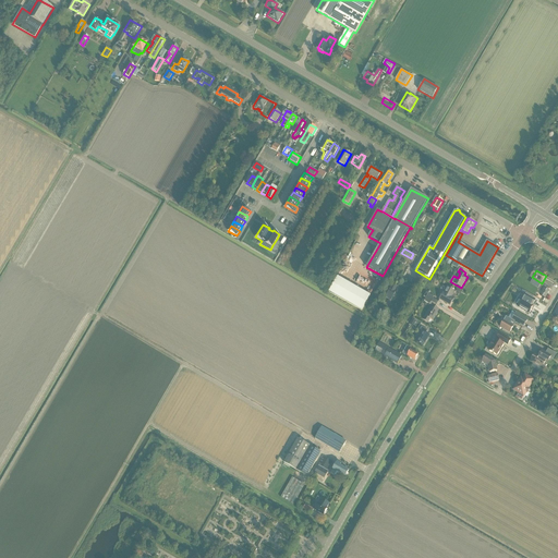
[(371,295),(338,277),(329,292),(362,311),(371,295)]
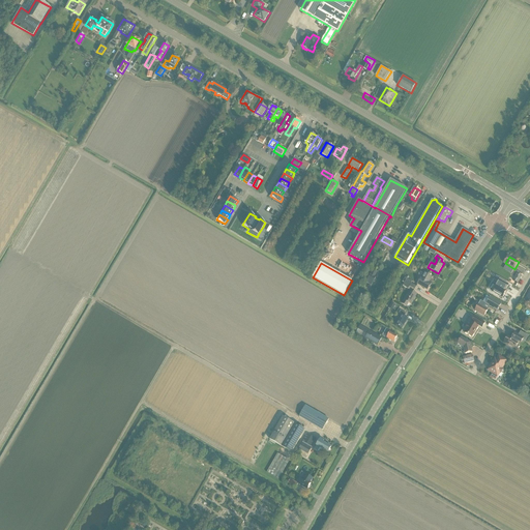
[(375,276),(378,271),(374,269),(371,274),(371,273),(367,278),(373,283),(376,276),(375,276)]
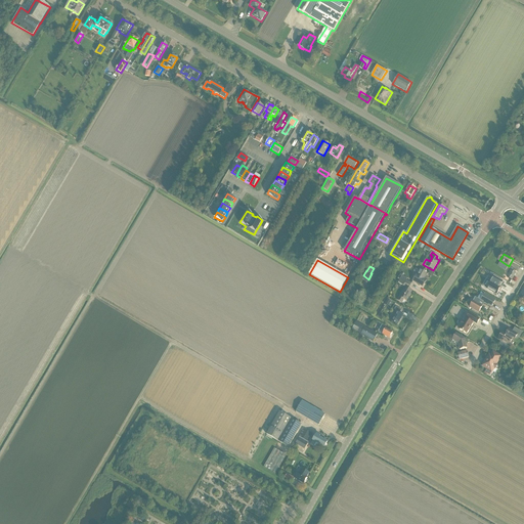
[(420,269),(412,280),(423,287),(427,280),(425,279),(428,273),(420,269)]
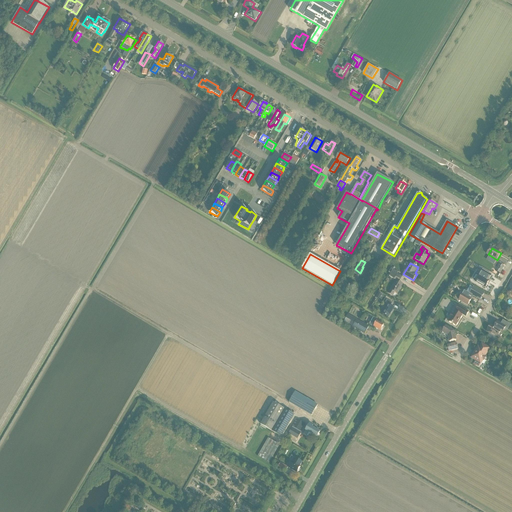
[(501,274),(505,267),(499,264),(495,270),(501,274)]
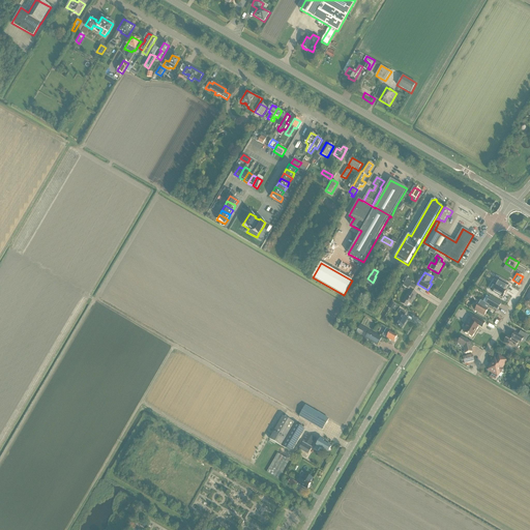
[(405,283),(415,289),(417,287),(411,284),(412,282),(405,277),(403,282),(405,283)]
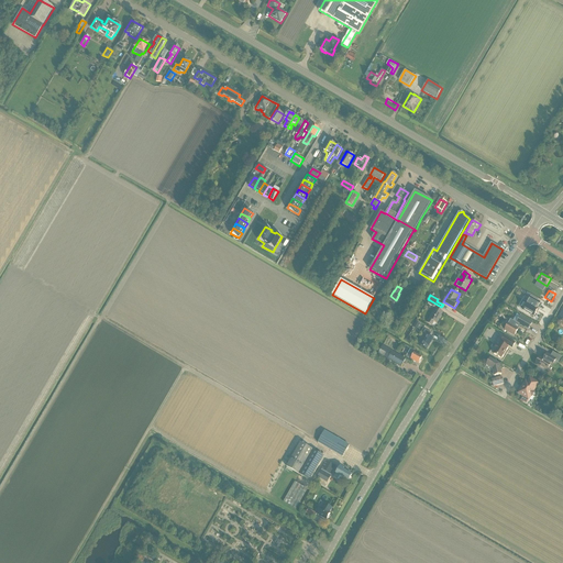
[(538,311),(539,309),(538,308),(541,304),(542,305),(543,305),(531,297),(528,302),(527,301),(527,302),(522,309),(522,310),(534,317),(537,311),(538,312),(538,311)]
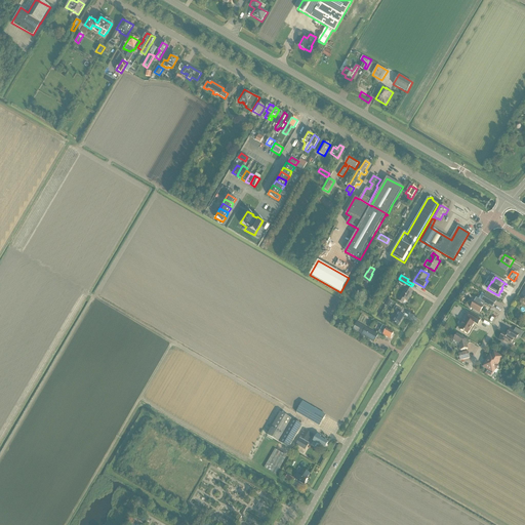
[(410,289),(411,286),(401,280),(399,283),(406,287),(399,300),(403,304),(405,299),(407,301),(413,291),(410,289)]
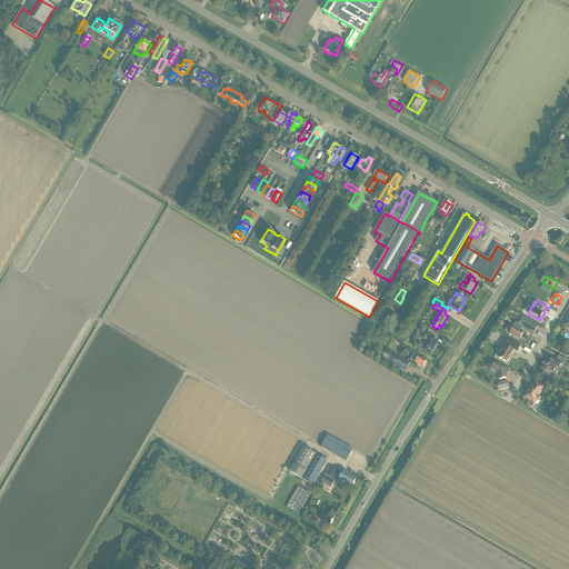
[(533,333),(538,326),(526,319),(521,327),(533,333)]
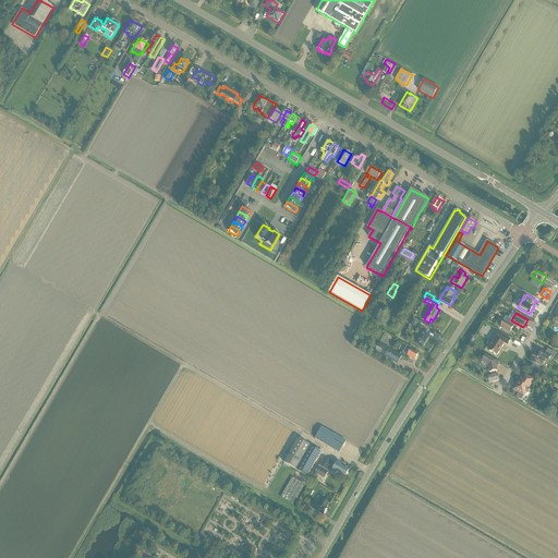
[(500,327),(510,332),(513,327),(509,324),(506,322),(504,320),(500,327)]
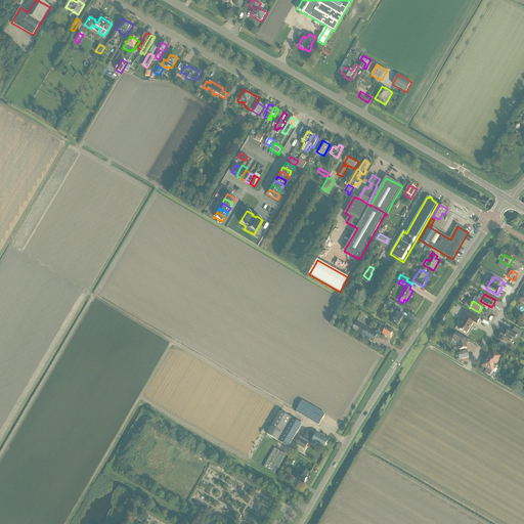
[(397,324),(403,314),(400,313),(402,310),(396,307),(395,309),(397,311),(391,320),(397,324)]
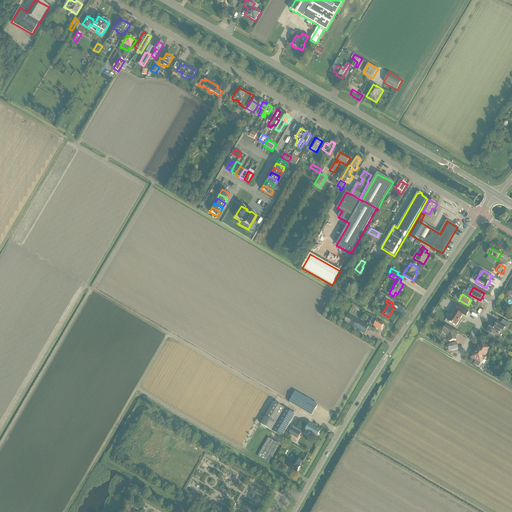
[(469,312),(459,305),(453,314),(452,314),(450,318),(451,318),(449,322),(456,326),(463,315),(466,317),(469,312)]
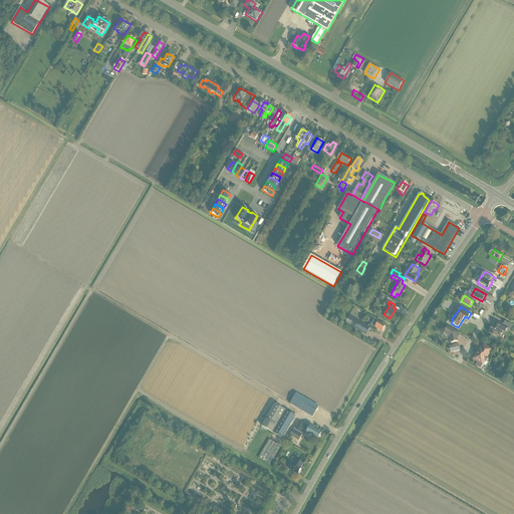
[(349,315),(345,323),(366,335),(370,327),(349,315)]
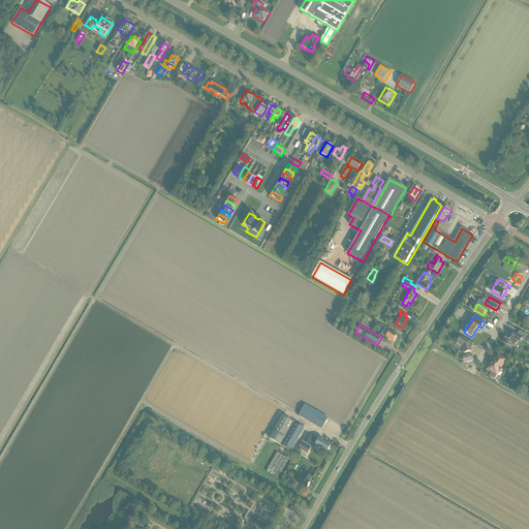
[(393,333),(390,332),(391,331),(386,328),(383,333),(387,335),(386,338),(390,340),(391,340),(394,341),(395,341),(396,339),(395,339),(397,336),(393,334),(393,333)]
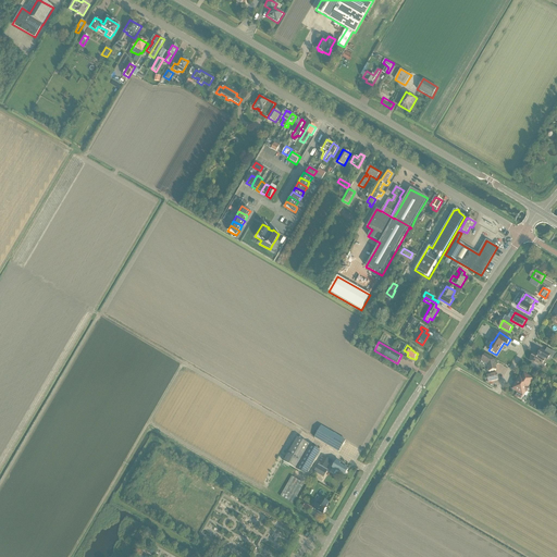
[(534,354),(530,361),(541,368),(545,360),(547,361),(547,360),(551,362),(556,354),(551,350),(548,355),(545,353),(541,350),(537,356),(534,354)]
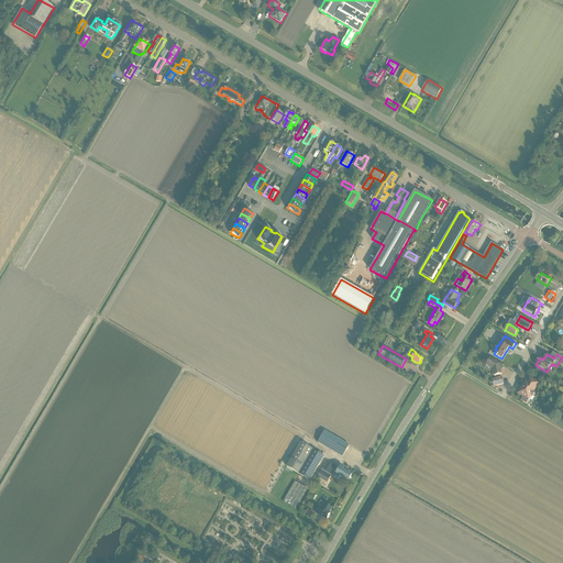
[(493,370),(495,376),(501,374),(499,364),(490,359),(486,365),(493,370)]
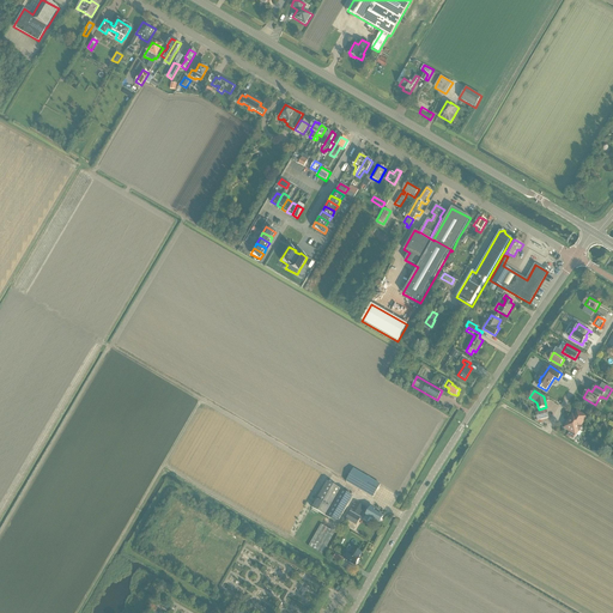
[(538,420),(548,418),(547,410),(535,413),(538,420)]
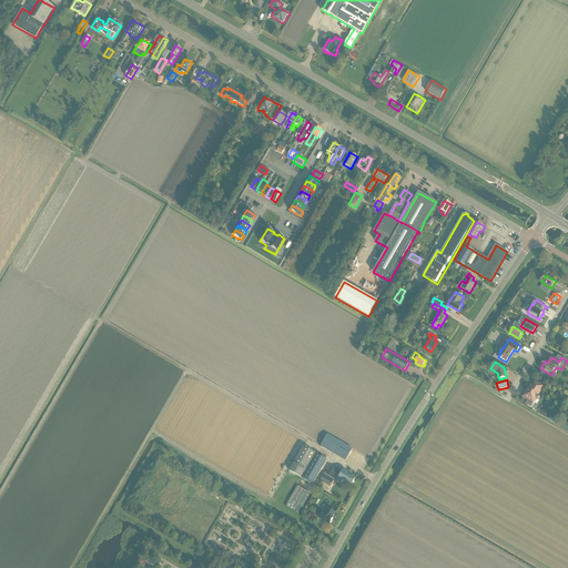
[(529,387),(524,397),(528,399),(525,404),(530,407),(533,403),(536,398),(537,399),(539,396),(538,395),(543,387),(535,382),(531,388),(529,387)]
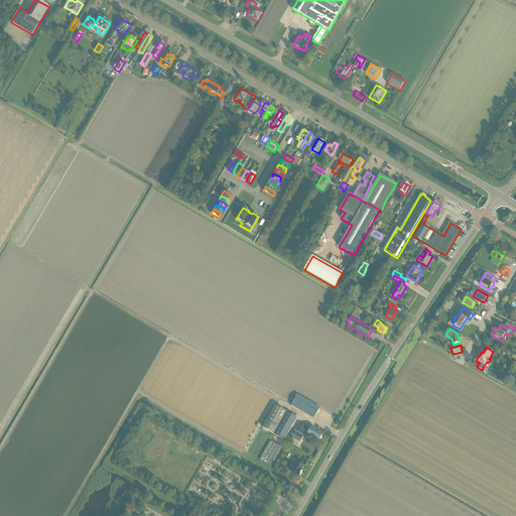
[(314,419),(320,408),(297,395),(291,406),(314,419)]
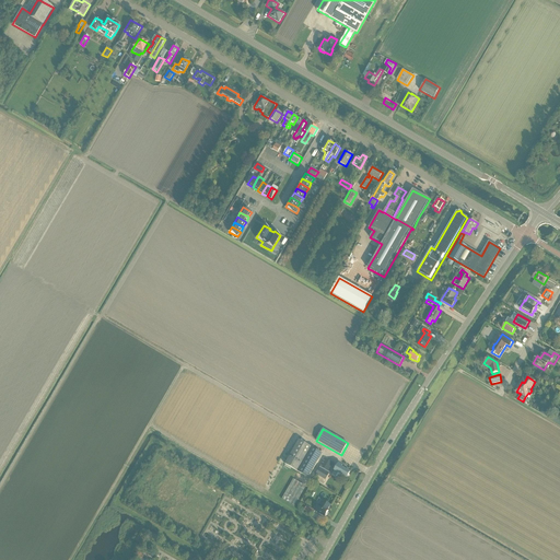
[(323,454),(312,448),(299,440),(284,465),(298,473),(308,478),(323,454)]
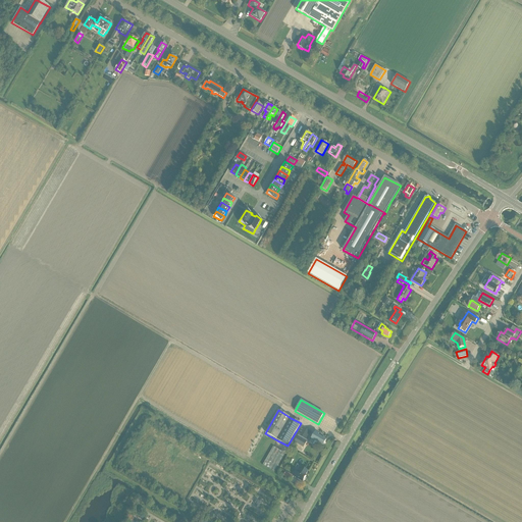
[(304,448),(312,432),(303,427),(295,442),(304,448)]
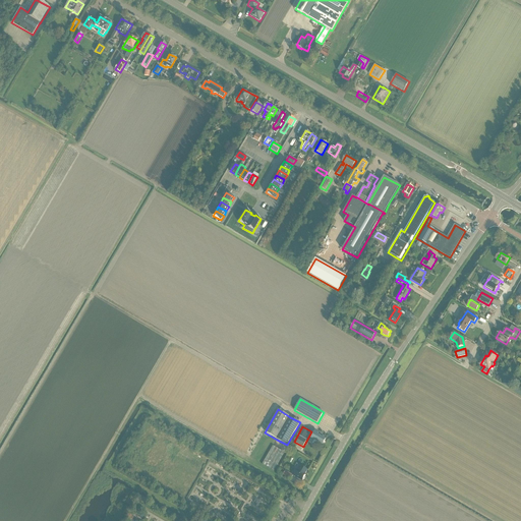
[(310,439),(309,442),(312,444),(314,440),(323,445),(326,440),(317,436),(319,433),(315,431),(310,439)]
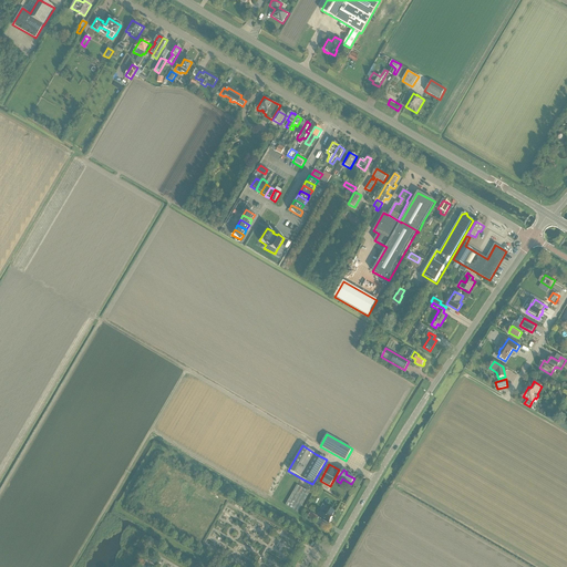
[(310,493),(297,485),(286,506),(298,513),(310,493)]
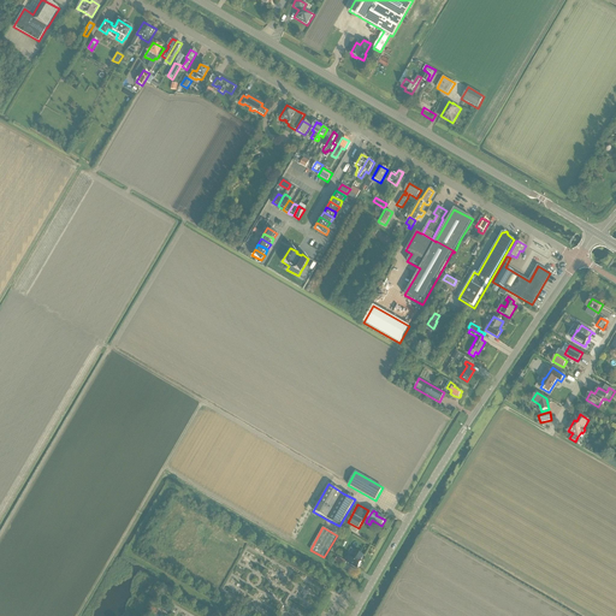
[(361,561),(363,556),(356,551),(354,556),(353,556),(348,563),(357,569),(362,562),(361,561)]
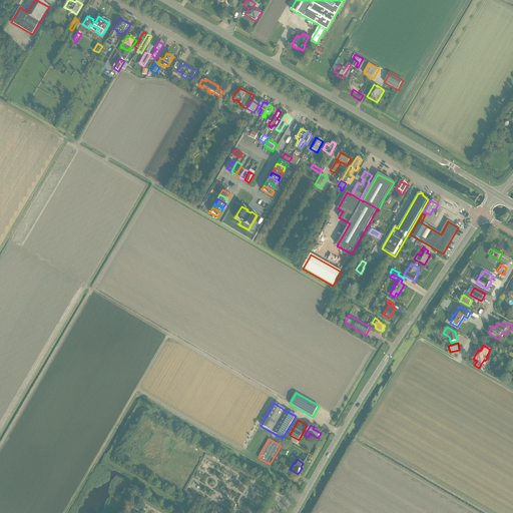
[(287,472),(289,468),(282,464),(279,467),(287,472)]
